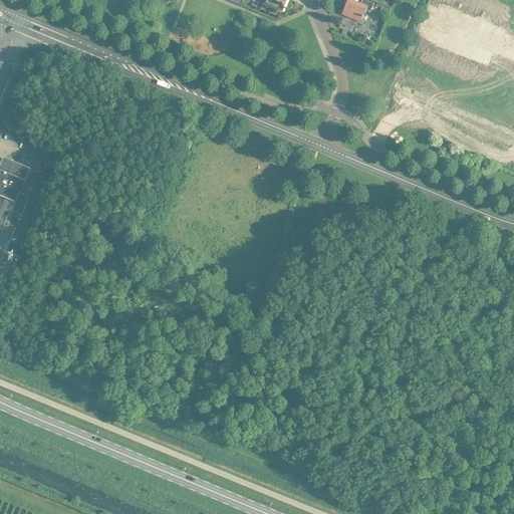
[(264,0),(263,4),(281,11),(285,0),(264,0)]
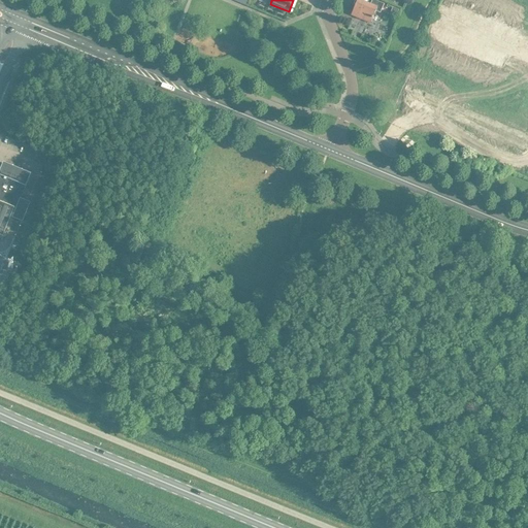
[(356,0),(351,14),(370,23),(374,11),(380,12),(384,4),(373,0),(366,0),(365,3),(357,0),(356,0)]
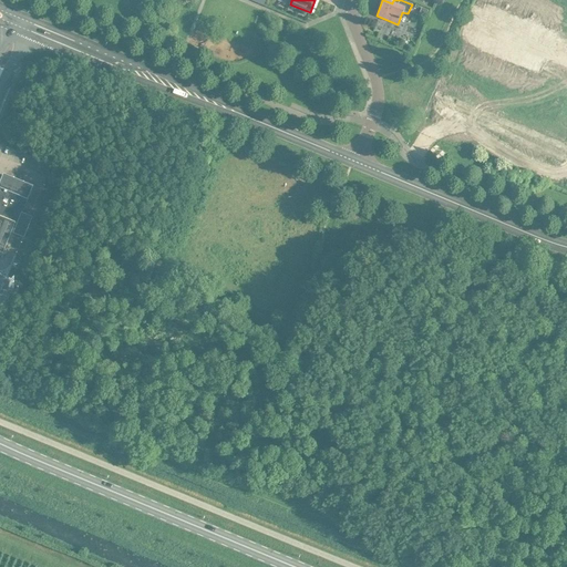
[(566,0),(552,0),(550,3),(564,9),(566,0)]
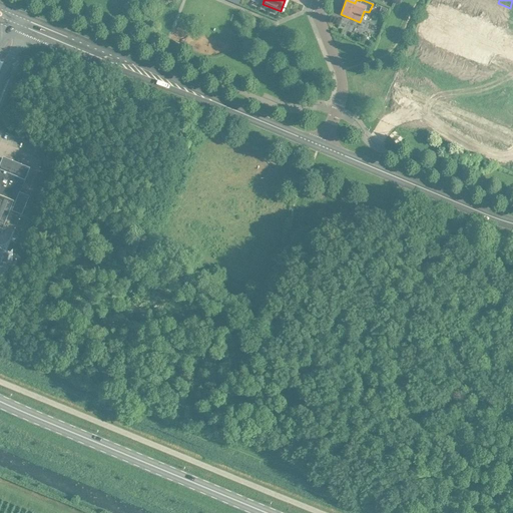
[(381,7),(378,14),(384,17),(387,9),(381,7)]
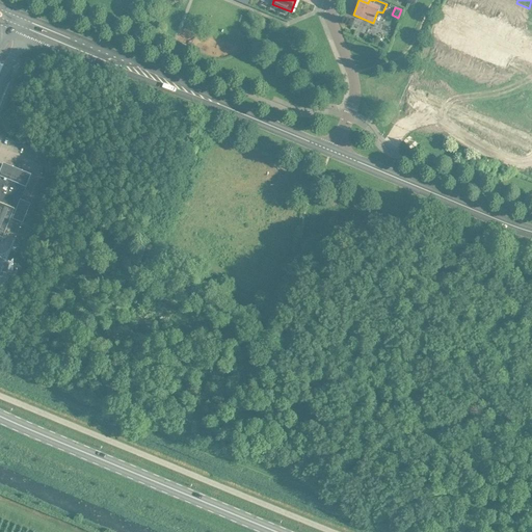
[(513,90),(510,98),(523,103),(525,97),(531,99),(531,85),(525,83),(521,94),(513,90)]
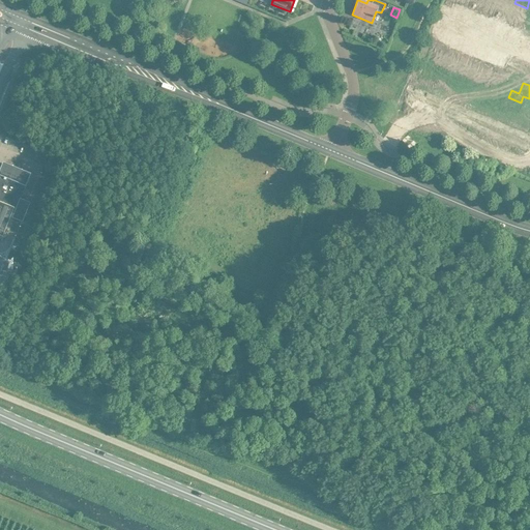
[(29,173),(2,163),(0,168),(0,205),(10,210),(8,216),(22,222),(29,204),(19,200),(29,173)]
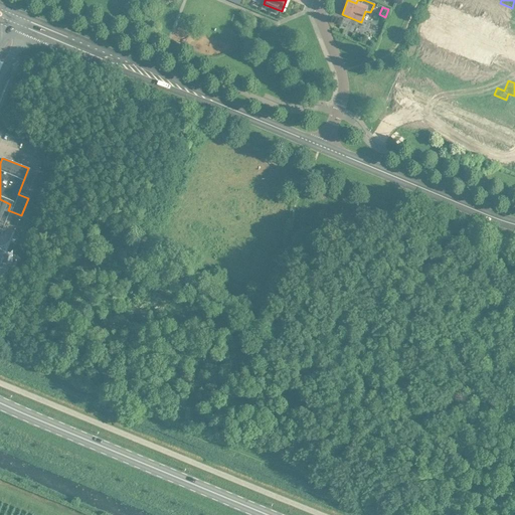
[(10,204),(0,199),(0,228),(8,210),(10,204)]
